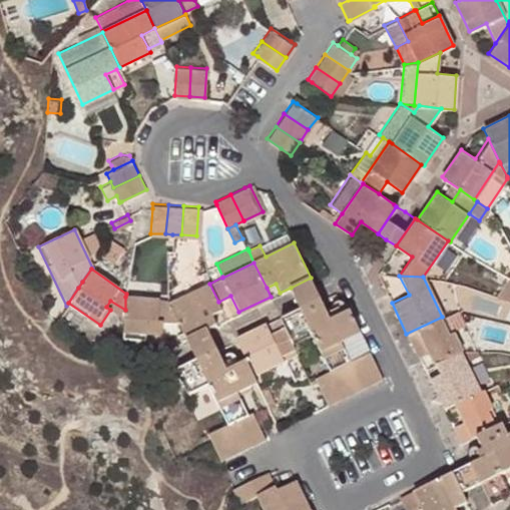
[(297,300),(300,308),(320,298),(317,290),(312,280),(292,289),(297,300)]
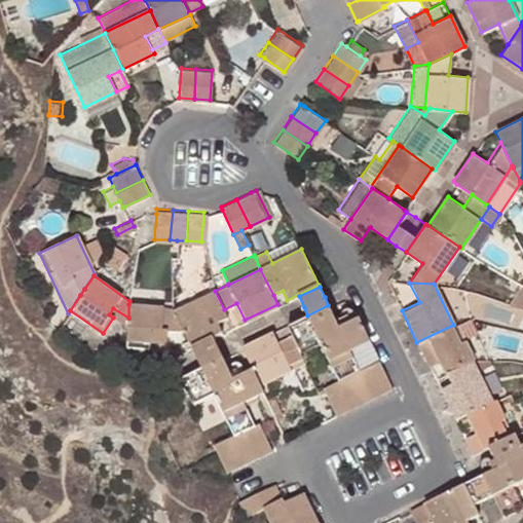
[(187,338),(191,346),(212,336),(221,331),(217,322),(227,316),(224,309),(215,291),(174,310),(181,324),(184,331),(187,338)]
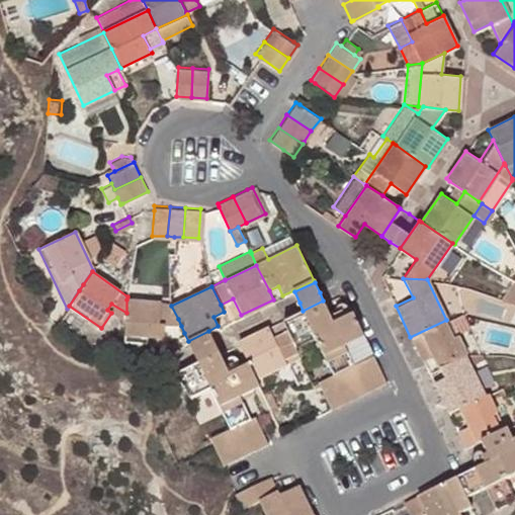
[(178,319),(171,306),(170,303),(126,299),(126,313),(125,322),(124,339),(161,342),(164,325),(158,323),(159,318),(178,319)]
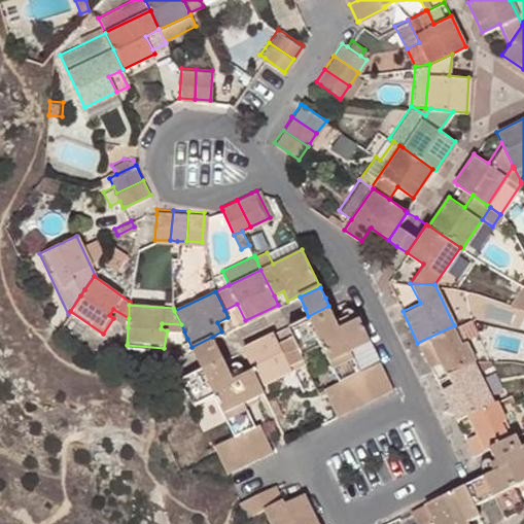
[(339,325),(328,306),(308,316),(287,325),(292,336),(301,353),(320,345),(338,380),(351,374),(359,370),(351,352),(372,342),(359,316),(339,325)]
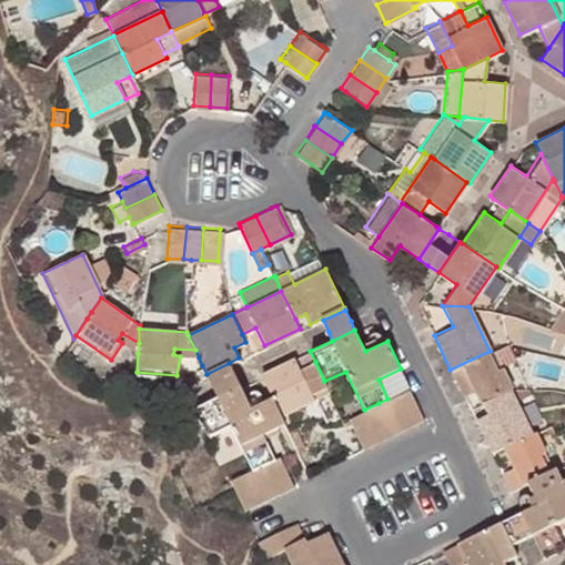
[(122,343),(138,353),(139,343),(122,333),(118,340),(122,343)]
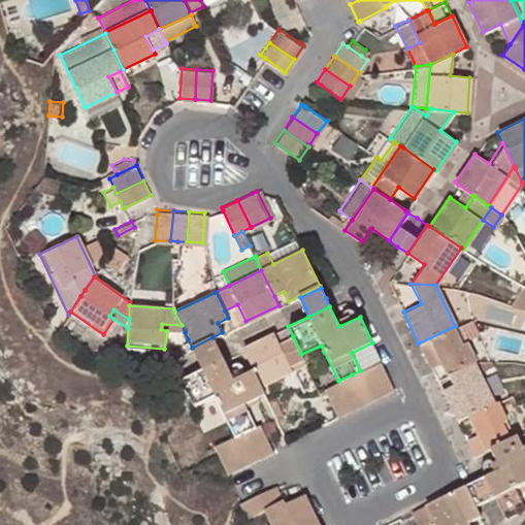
[(447,373),(471,361),(476,359),(458,324),(455,326),(418,343),(424,355),(434,350),(437,356),(447,373)]
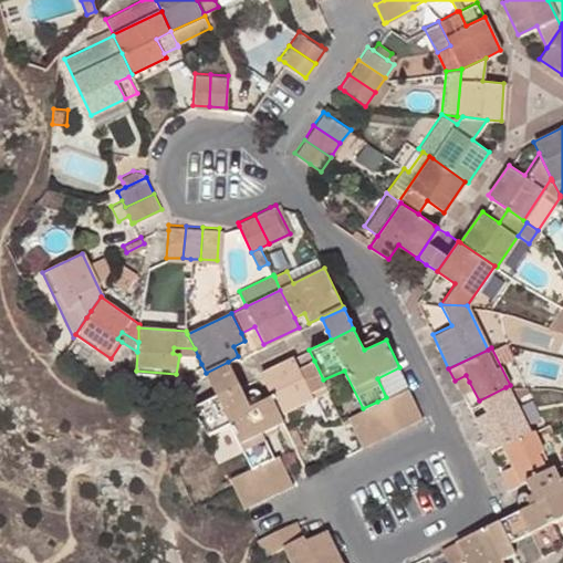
[(281,414),(329,391),(323,379),(314,361),(300,367),(294,356),(260,373),(271,396),(272,396),(281,414)]
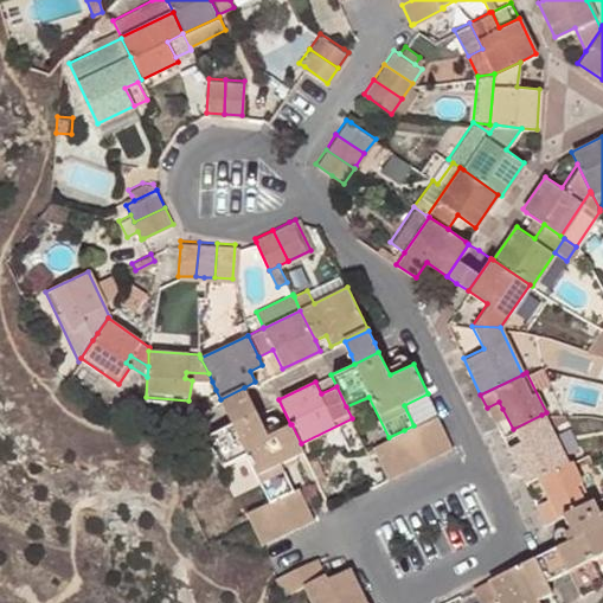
[(220,399),(222,401),(245,390),(244,387),(220,399)]
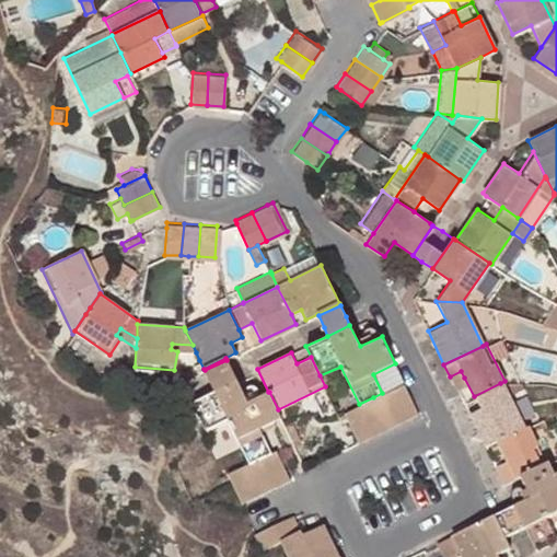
[(205,370),(213,391),(235,380),(227,360),(205,370)]
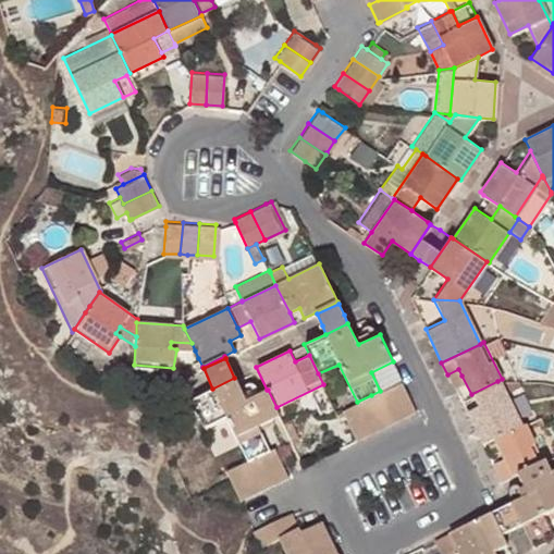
[(385,389),(402,381),(393,361),(371,372),(380,391),(385,389)]
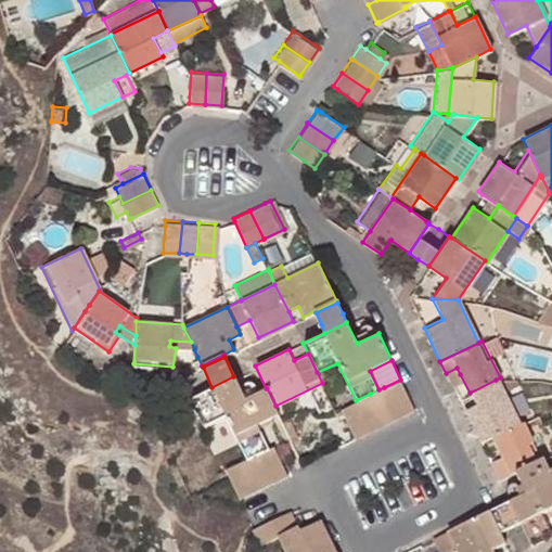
[(446,373),(449,380),(450,379),(460,374),(457,368),(446,373)]
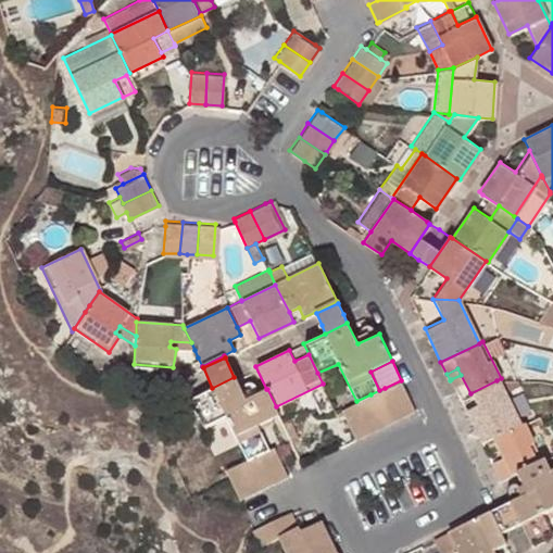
[(255,454),(269,482),(288,473),(275,445),(268,449),(256,424),(272,416),(260,392),(244,400),(234,377),(212,388),(191,398),(204,425),(227,416),(247,457),(255,454)]
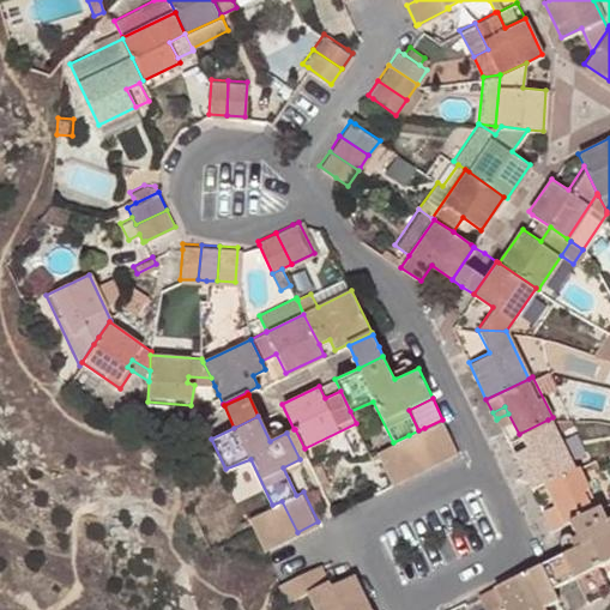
[(542,481),(571,467),(554,432),(571,424),(568,417),(553,417),(548,420),(519,434),(524,446),(513,451),(530,487),(542,481)]
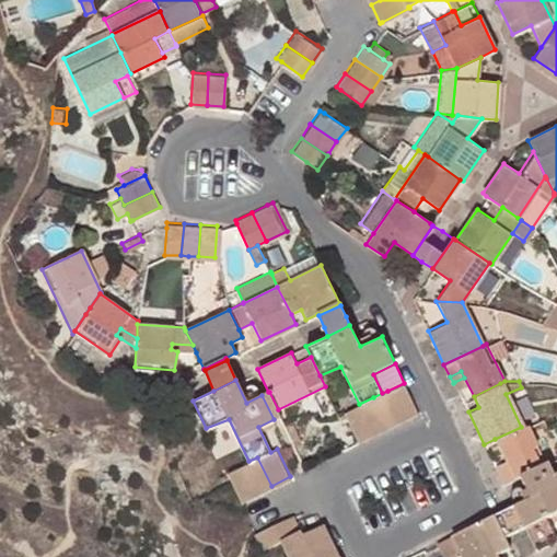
[(387,391),(401,419),(417,412),(404,383),(387,391)]
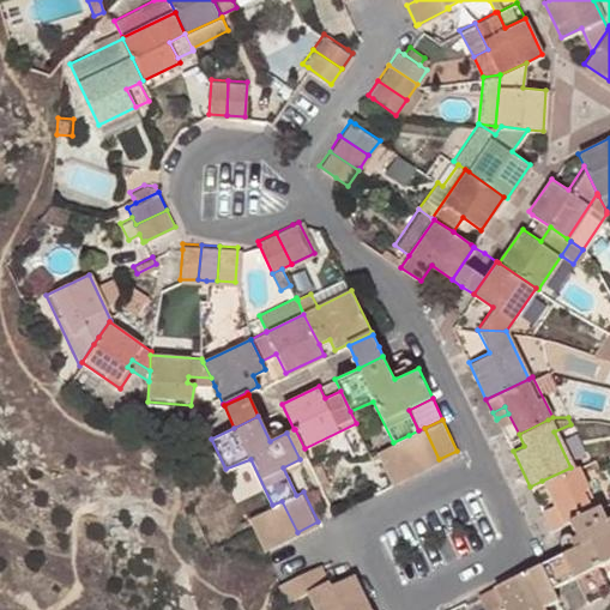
[(439,459),(424,428),(418,430),(409,435),(424,466),(439,459)]
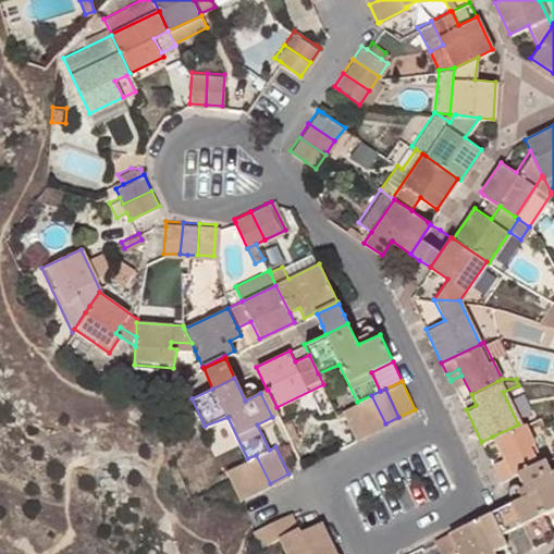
[(267,390),(260,393),(272,417),(278,415),(267,390)]
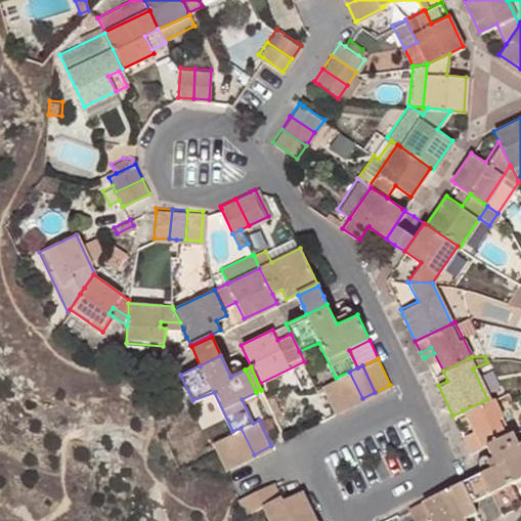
[(336,378),(348,404),(362,398),(349,372),(336,378)]
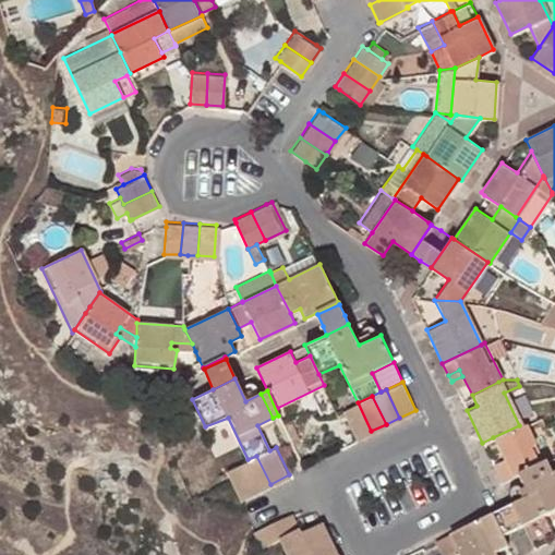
[(371,431),(358,402),(342,410),(356,438),(371,431)]
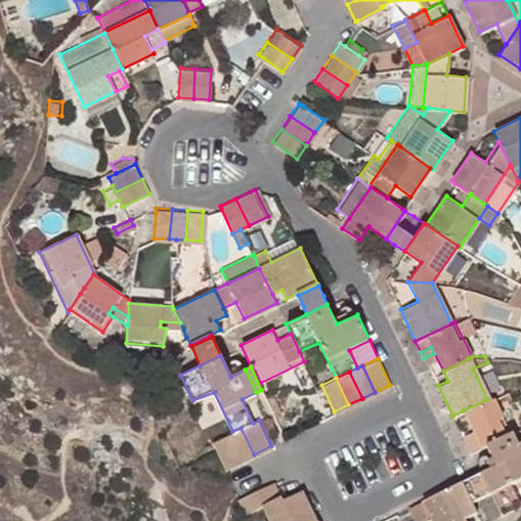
[(271,392),(264,395),(273,415),(279,411),(271,392)]
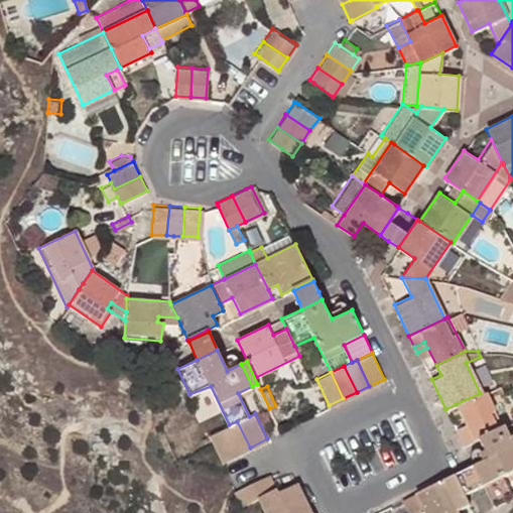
[(483,392),(480,393),(456,404),(465,422),(468,429),(458,434),(463,444),(477,437),(476,436),(499,425),(483,392)]
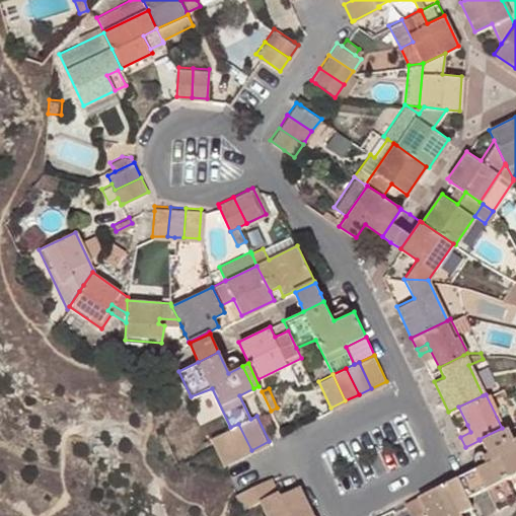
[(225,430),(238,456),(251,450),(238,424),(230,427),(225,430)]
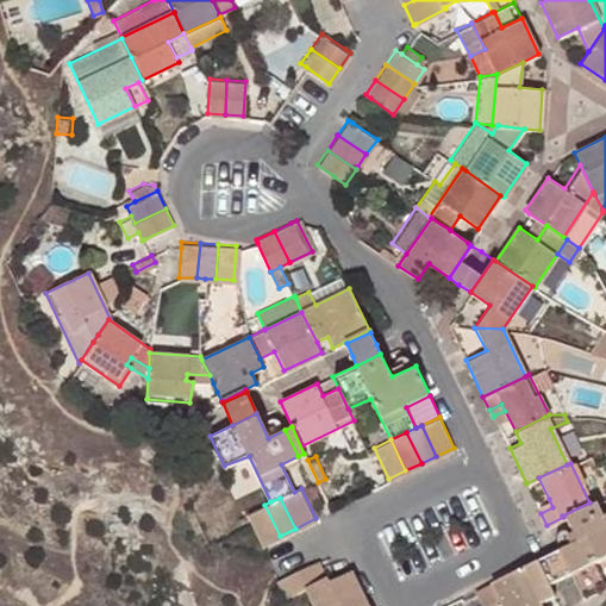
[(549,499),(537,505),(541,513),(553,507),(549,499)]
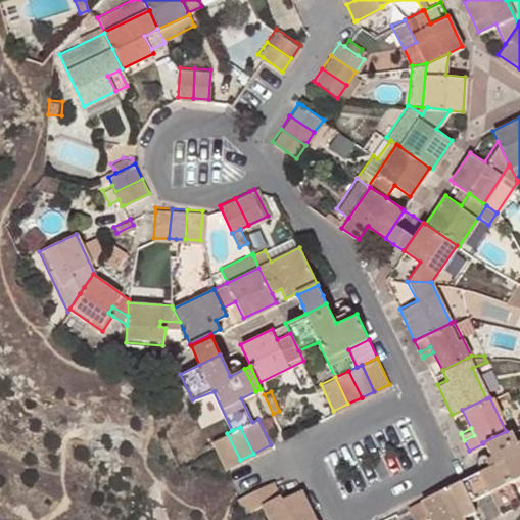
[(512,436),(510,431),(483,443),(486,448),(512,436)]
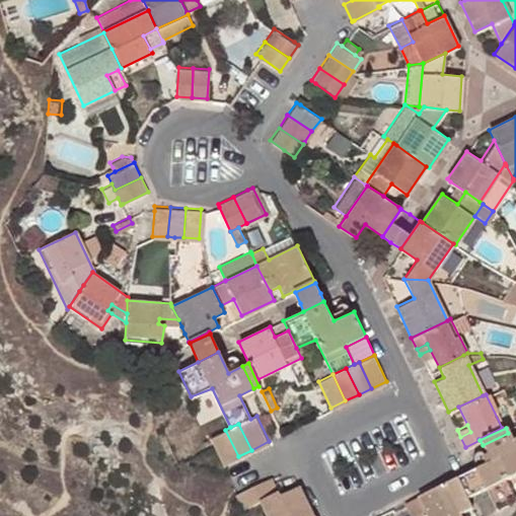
[(216,446),(225,463),(238,456),(225,430),(211,436),(216,446)]
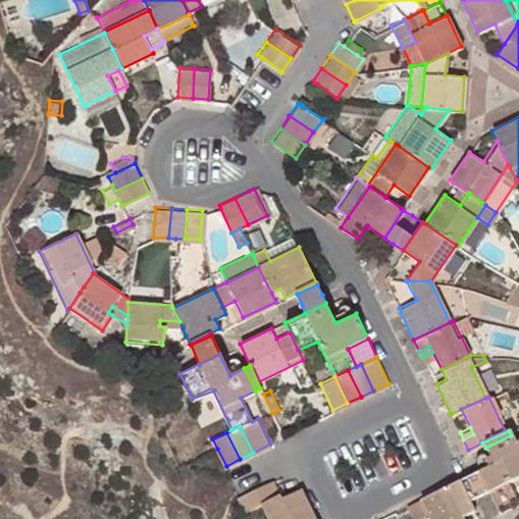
[(478,470),(488,490),(498,510),(515,501),(506,480),(518,473),(518,437),(514,440),(511,435),(485,448),(492,464),(478,470)]
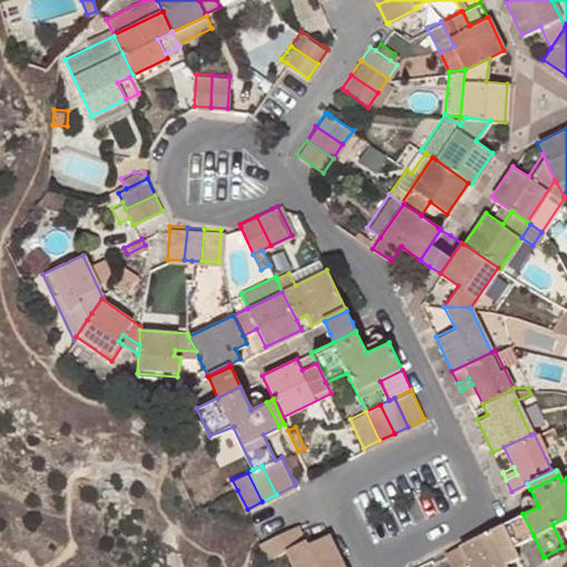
[(522,541),(534,536),(522,514),(511,518),(501,524),(512,547),(522,541)]
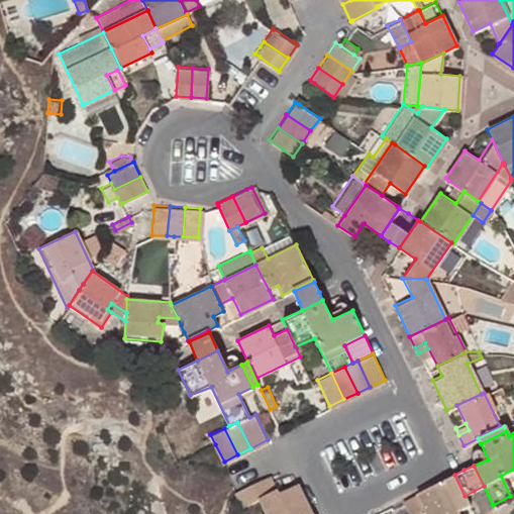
[(277,492),(268,475),(237,488),(230,492),(238,507),(257,498),(264,513),(310,513),(312,513),(297,483),(277,492)]
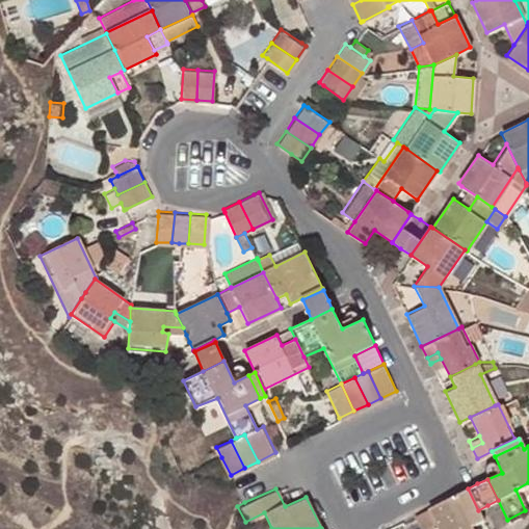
[(427,507),(437,528),(472,528),(472,526),(483,521),(478,510),(468,488),(427,507)]
